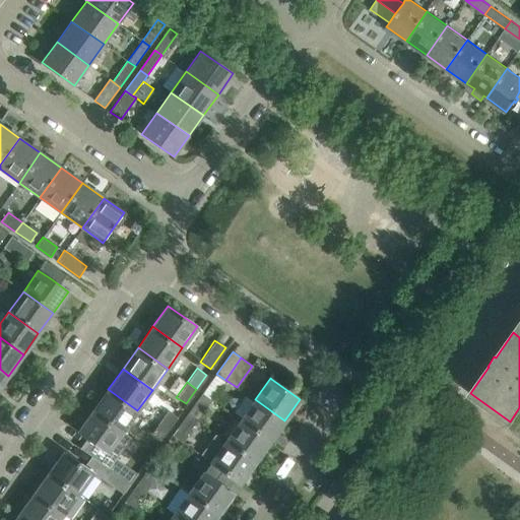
[(137,410),(108,389),(92,410),(122,432),(137,410)]
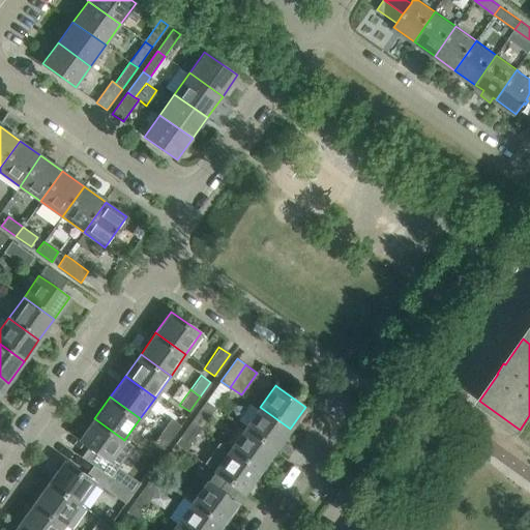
[(200,430),(210,414),(214,408),(204,402),(189,422),(200,430)]
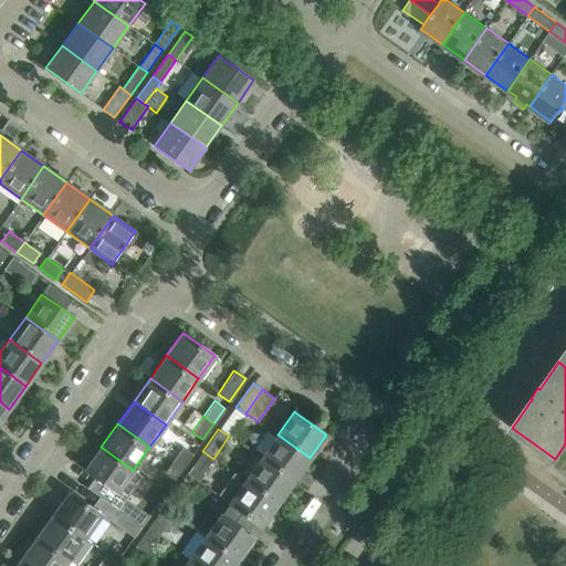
[(294,481),(310,458),(278,435),(262,458),(294,481)]
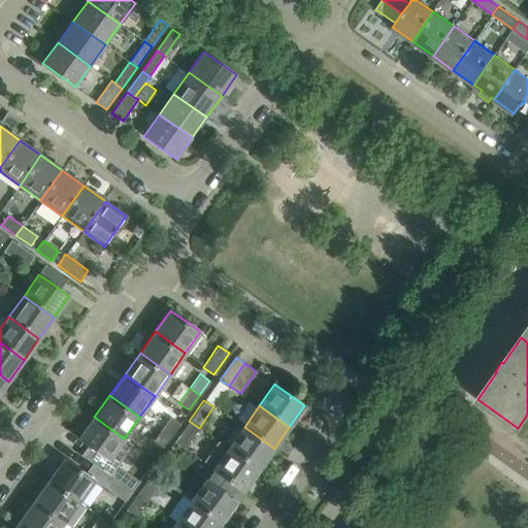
[(117,465),(132,443),(124,438),(94,417),(78,438),(90,446),(81,457),(109,476),(117,466),(117,465)]
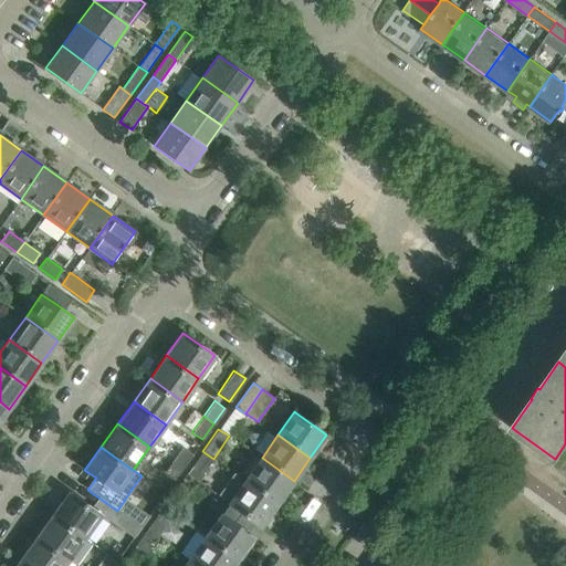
[(182,447),(170,462),(181,470),(192,453),(182,447)]
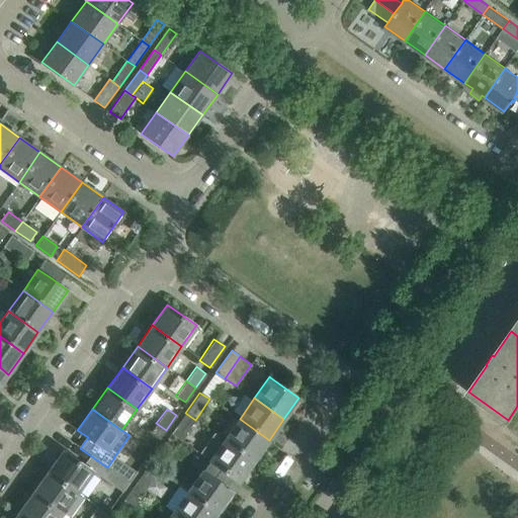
[(184,434),(195,420),(185,413),(175,427),(184,434)]
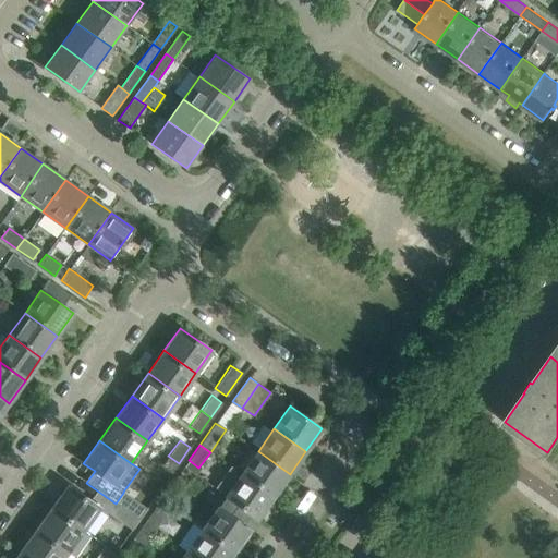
[(274,496),(290,474),(258,451),(242,474),(274,496)]
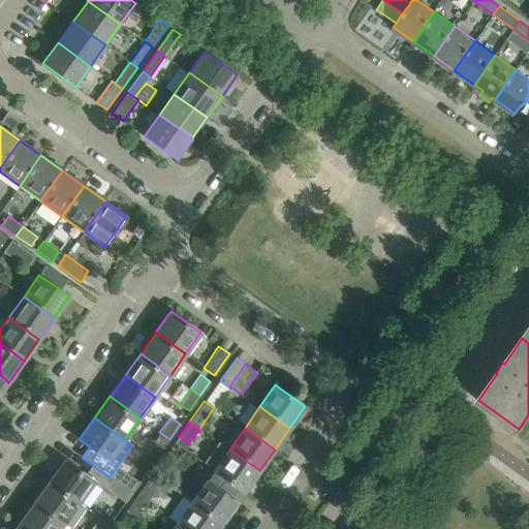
[(158,454),(169,439),(159,432),(149,446),(158,454)]
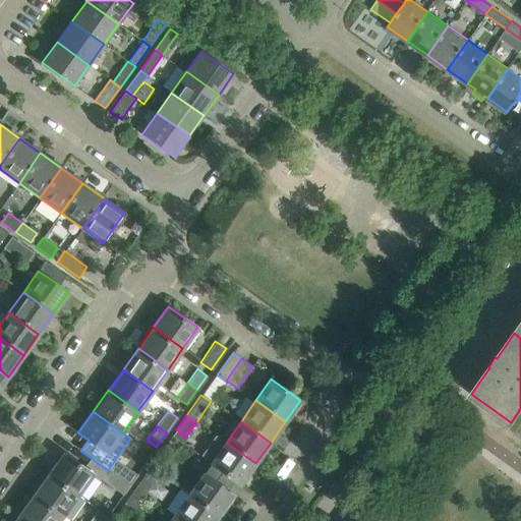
[(240,484),(255,463),(226,443),(217,436),(201,458),(205,460),(201,464),(227,482),(231,478),(240,484)]
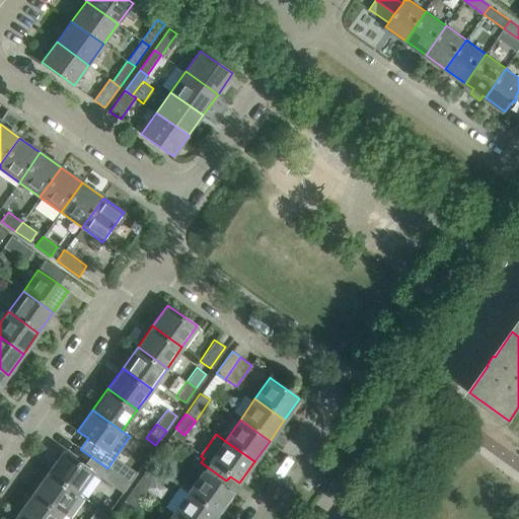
[(64,450),(49,471),(78,493),(92,471),(64,450)]
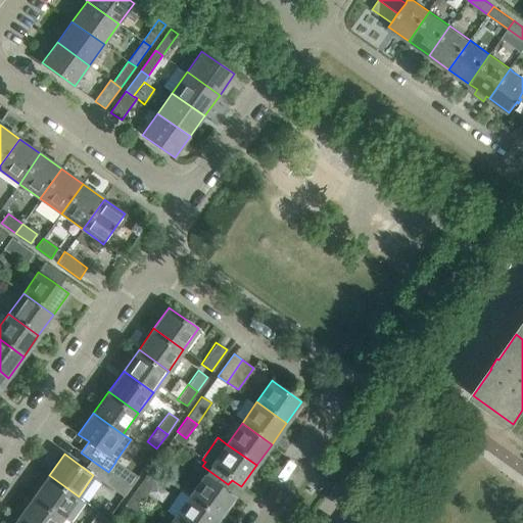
[(115,462),(108,472),(130,487),(137,477),(115,462)]
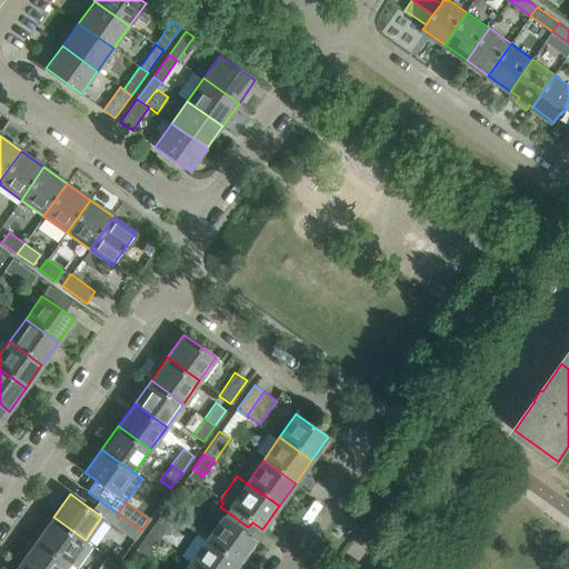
[(245,532),(248,527),(220,507),(215,515),(220,519),(210,532),(202,526),(197,533),(206,539),(239,562),(255,539),(248,535),(249,533),(248,532),(247,533),(245,532)]
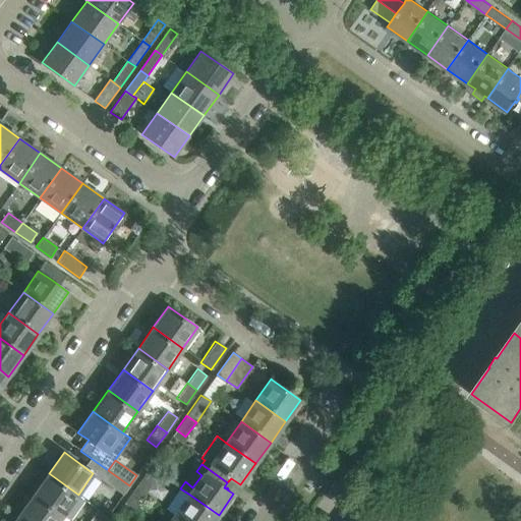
[(129,485),(108,470),(101,479),(122,495),(129,485)]
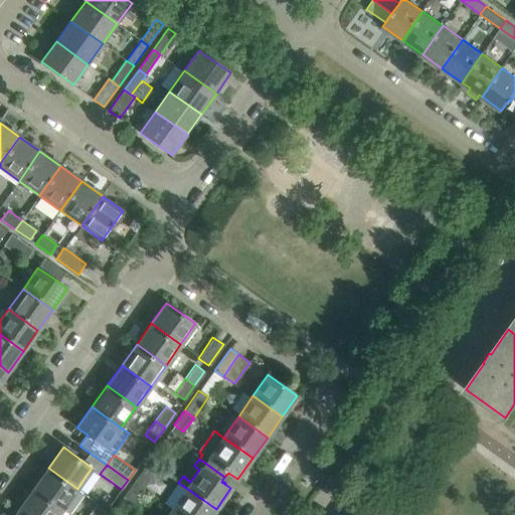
[(77,489),(48,468),(33,489),(62,509),(77,489)]
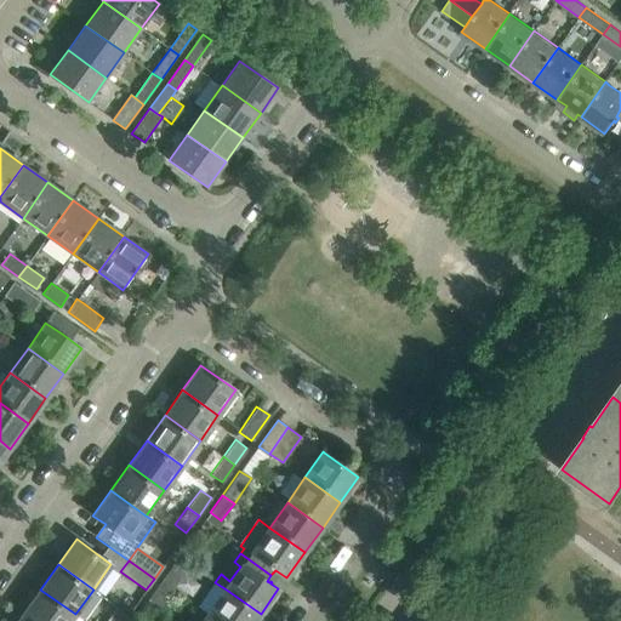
[(171,565),(159,582),(171,591),(183,574),(171,565)]
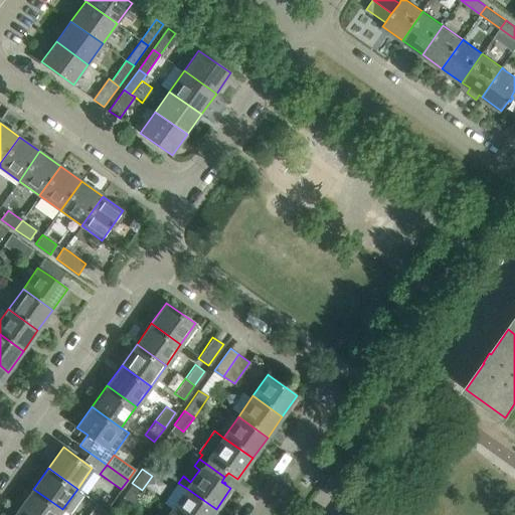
[(132,503),(142,490),(132,483),(123,496),(132,503)]
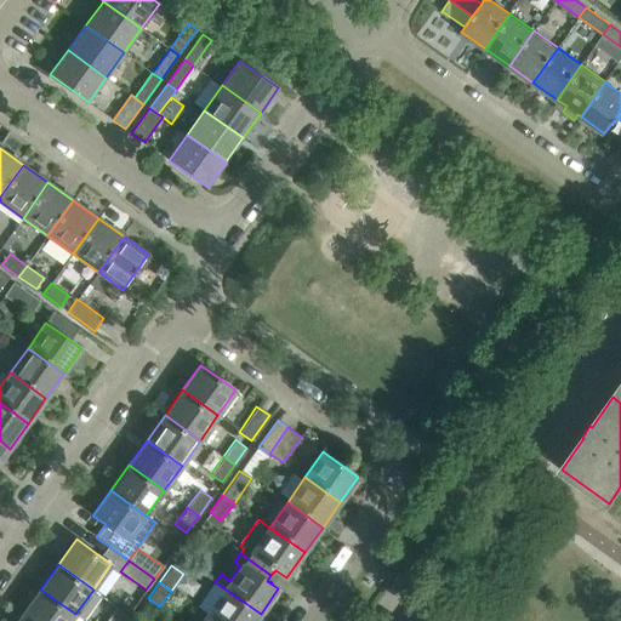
[(255,620),(261,614),(224,588),(215,582),(197,607),(206,614),(216,620),(255,620)]
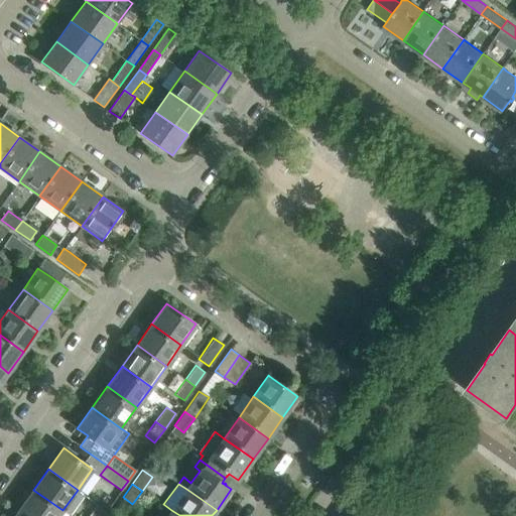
[(57,515),(62,510),(33,490),(18,510),(26,515),(57,515)]
